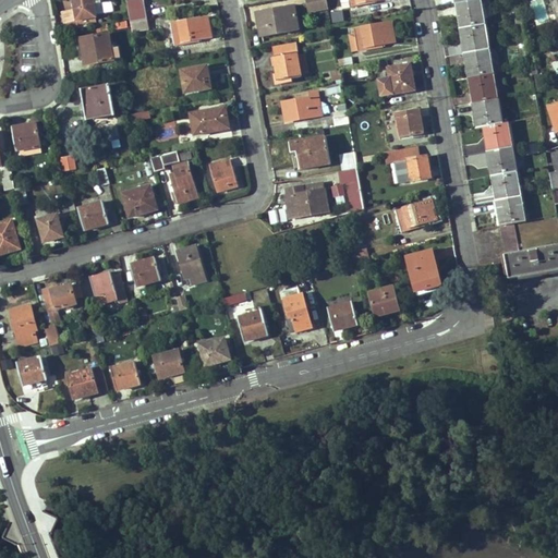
[(73,0),(79,28),(97,25),(94,3),(109,0),(73,0)]
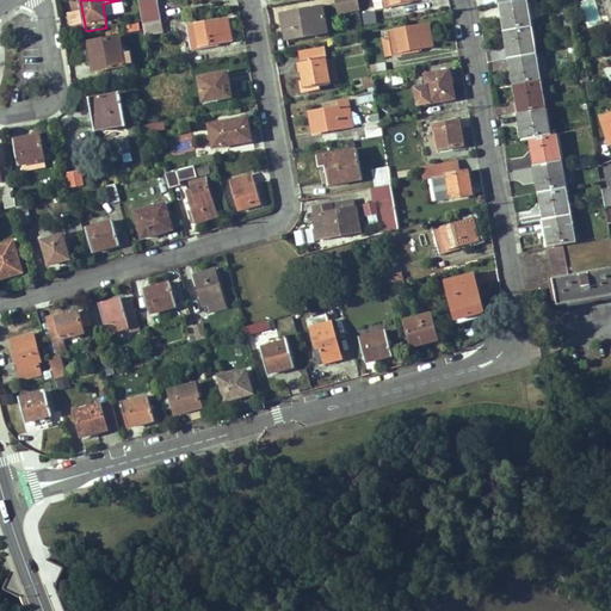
[(142,20),(143,24),(161,22),(156,0),(147,0),(139,1),(142,20)]
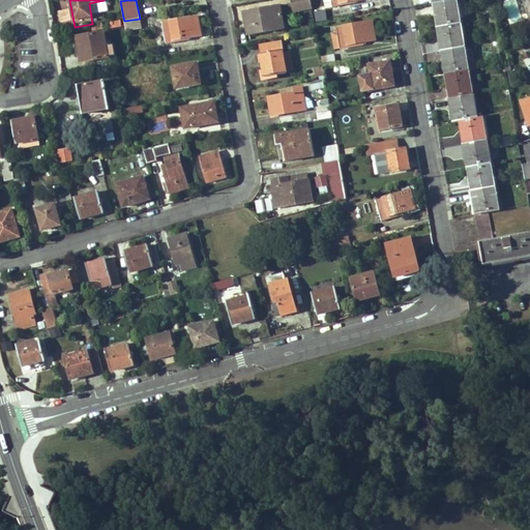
[(289,0),(291,6),(307,4),(308,9),(312,8),(310,0),(289,0)]
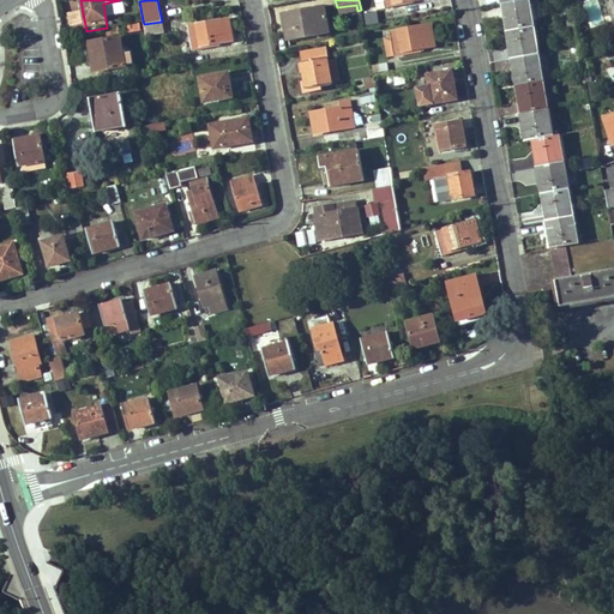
[(517,30),(534,26),(529,0),(524,0),(505,4),(506,14),(515,13),(517,30)]
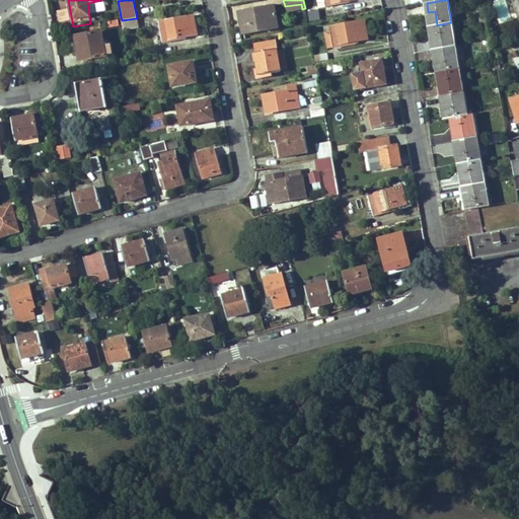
[(427,26),(437,25),(435,11),(428,12),(427,3),(423,4),(427,26)]
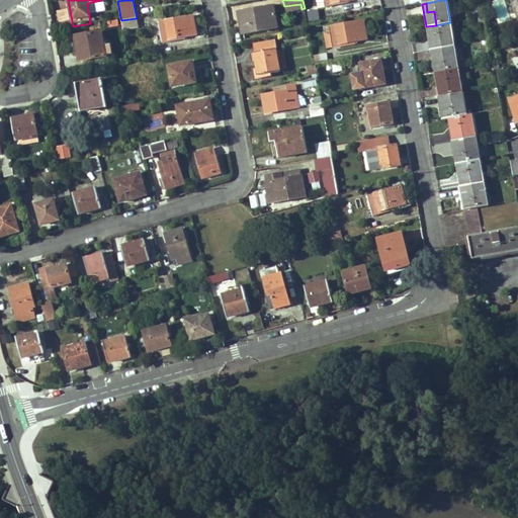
[(341,13),(339,4),(325,6),(324,9),(325,16),(341,13)]
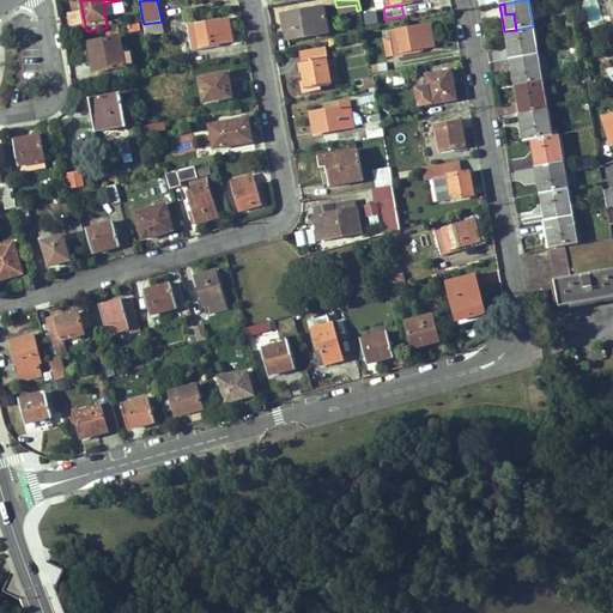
[(283,13),(285,25),(293,24),(296,40),(313,36),(308,8),(283,13)]
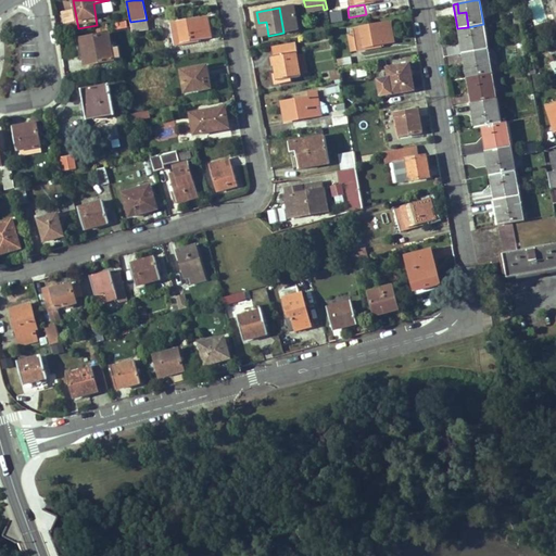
[(331,23),(343,21),(341,10),(329,12),(331,23)]
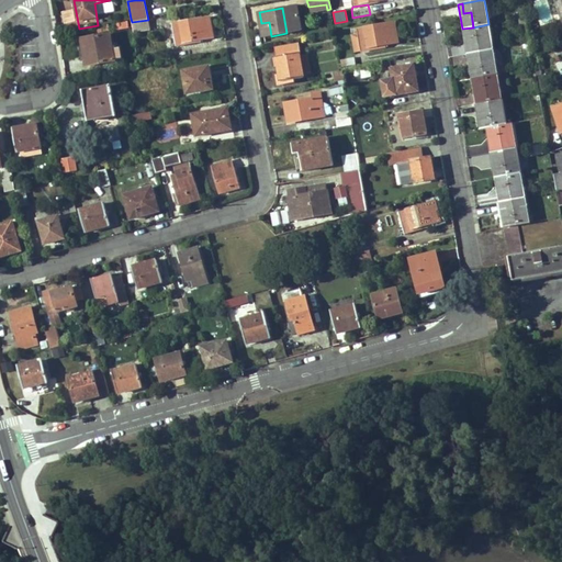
[(213,37),(209,18),(172,24),(177,47),(194,44),(194,41),(213,37)]
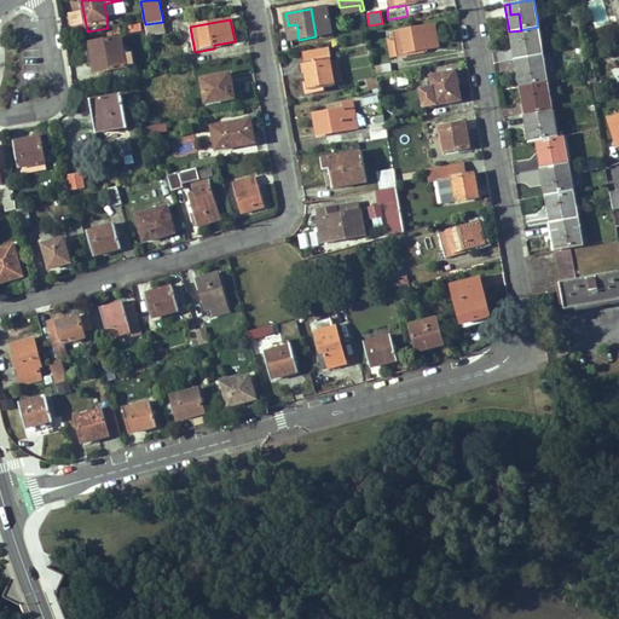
[(146,36),(166,33),(163,22),(145,24),(146,36)]
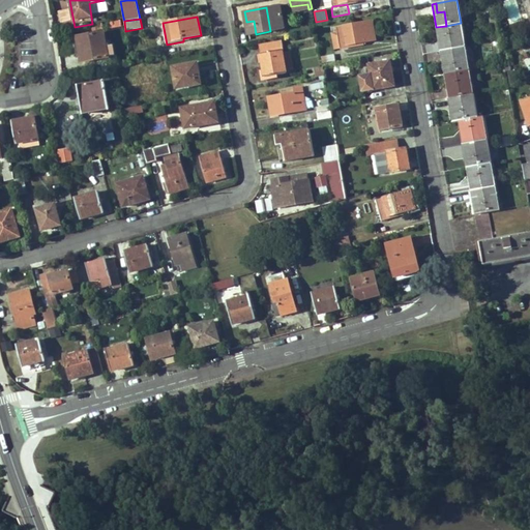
[(109,29),(121,26),(119,20),(108,22),(109,29)]
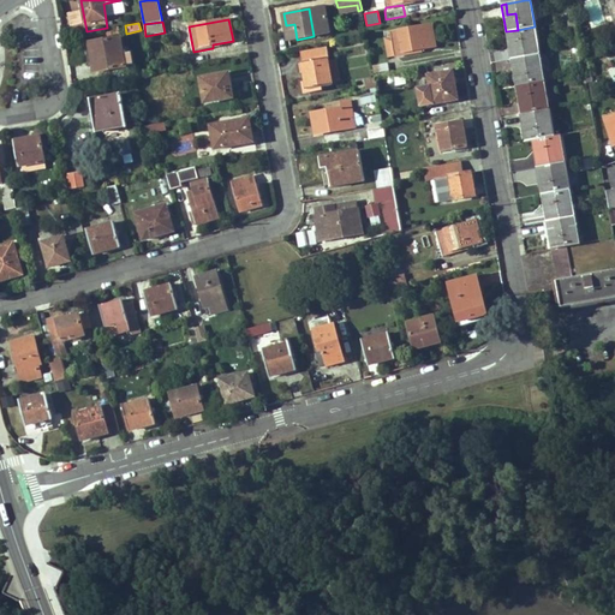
[(288,41),(297,40),(294,24),(286,25),(288,41)]
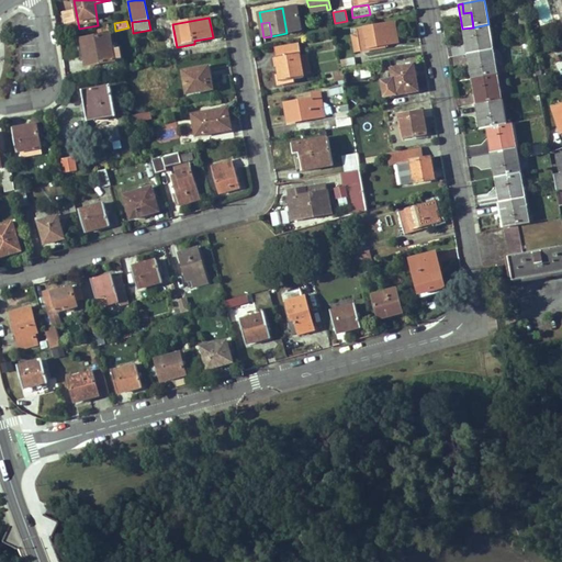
[(396,42),(393,23),(357,29),(358,35),(352,36),(355,53),(379,48),(379,45),(396,42)]
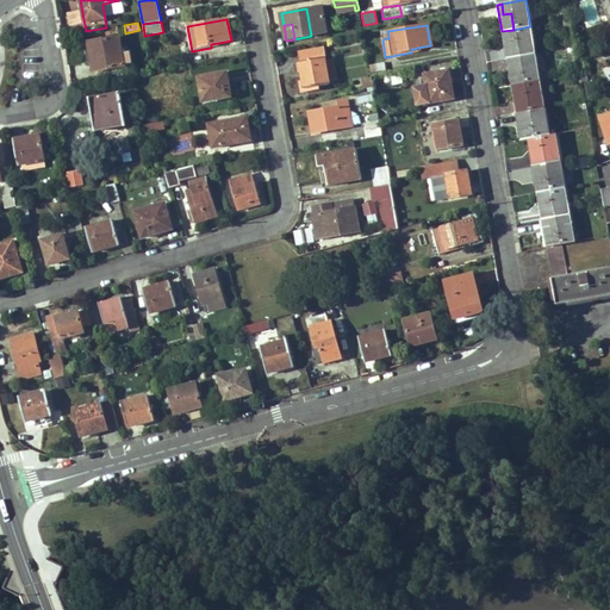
[(517,45),(509,47),(510,58),(536,54),(530,26),(514,30),(517,45)]
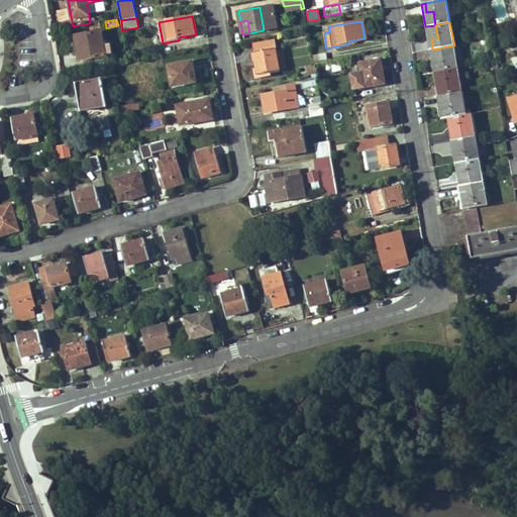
[(435,25),(425,26),(429,49),(432,49),(431,39),(438,38),(435,25)]
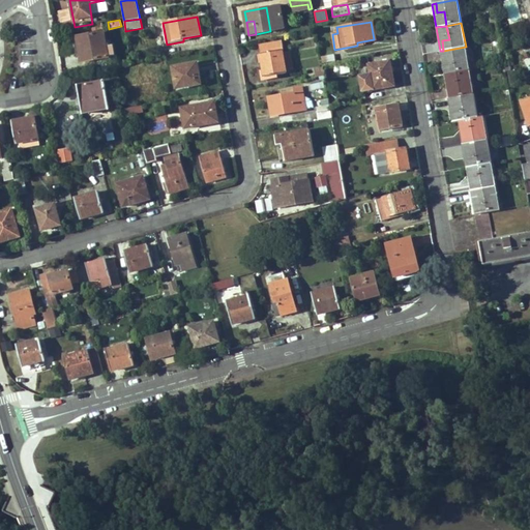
[(81,62),(108,58),(106,47),(104,32),(80,36),(82,50),(79,51),(81,62)]
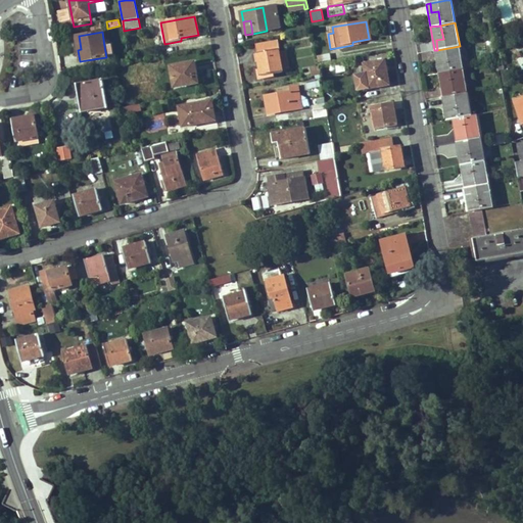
[(278,39),(255,43),(259,70),(260,77),(273,75),(282,73),(281,69),(279,54),(278,49),(280,49),(278,39)]
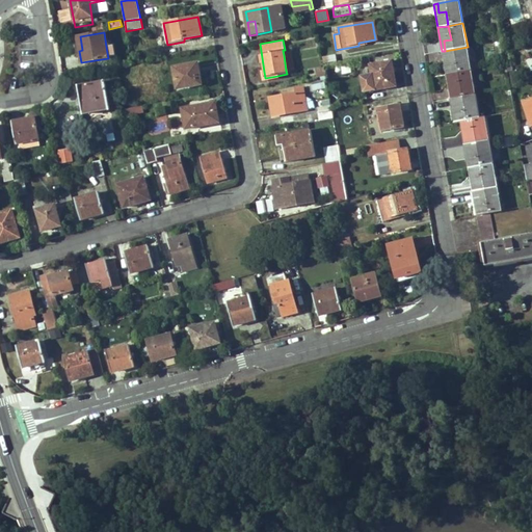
[(113,46),(106,47),(108,58),(114,57),(113,46)]
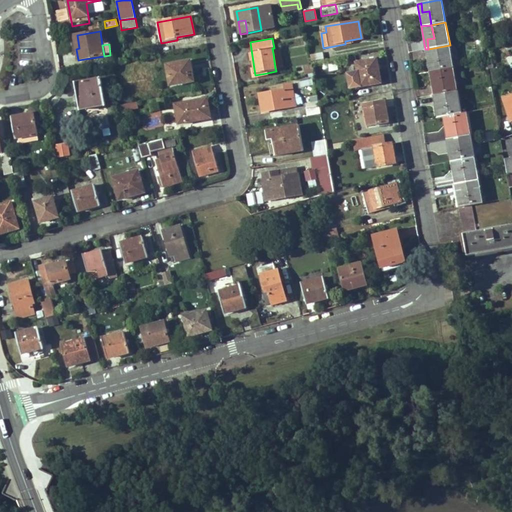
[(439,70),(453,67),(450,45),(428,49),(430,58),(437,57),(439,70)]
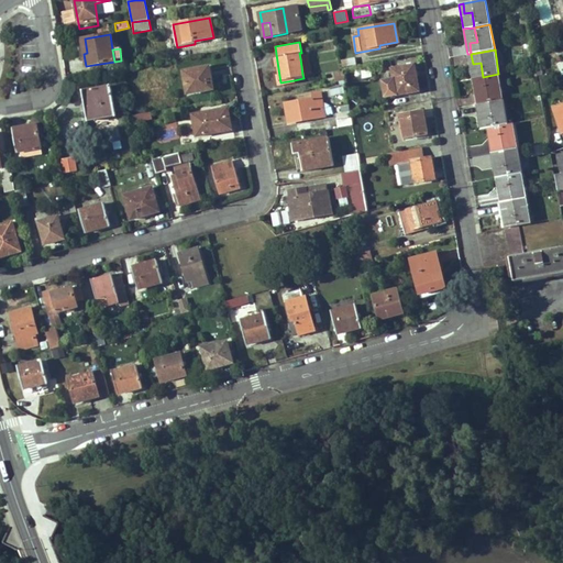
[(472,79),(483,77),(481,63),(473,64),(471,54),(467,54),(472,79)]
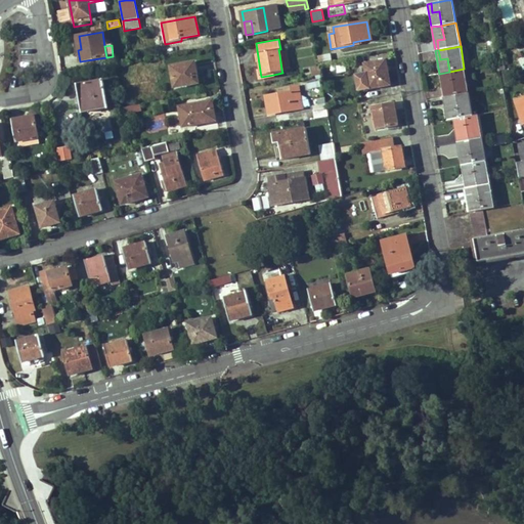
[(290,68),(287,52),(279,54),(281,70),(290,68)]
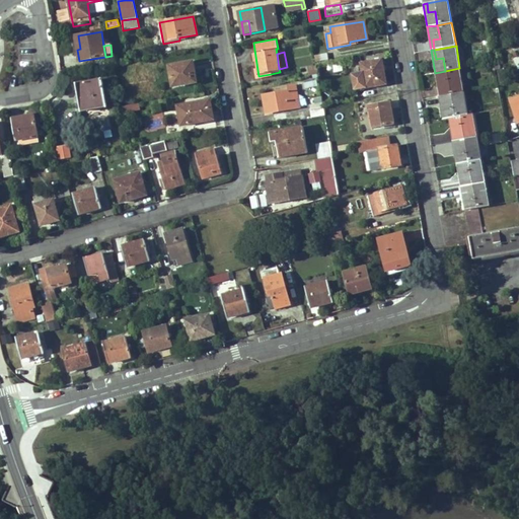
[(386,83),(382,60),(361,64),(365,87),(386,83)]
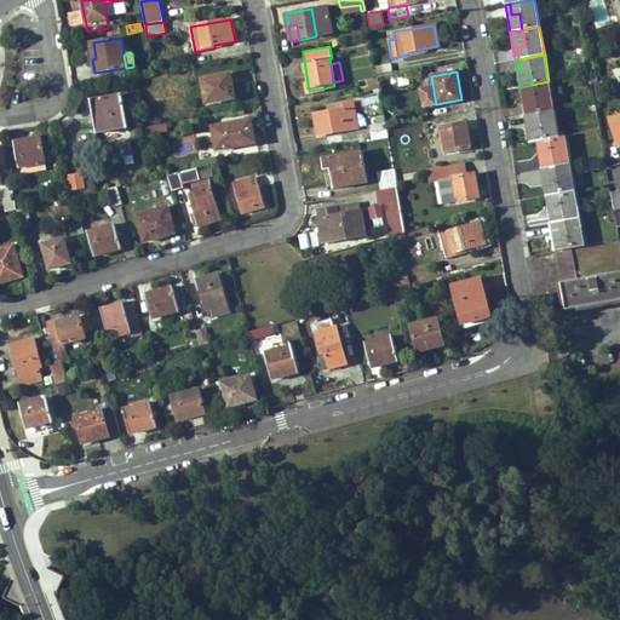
[(234,98),(230,74),(201,79),(206,103),(234,98)]
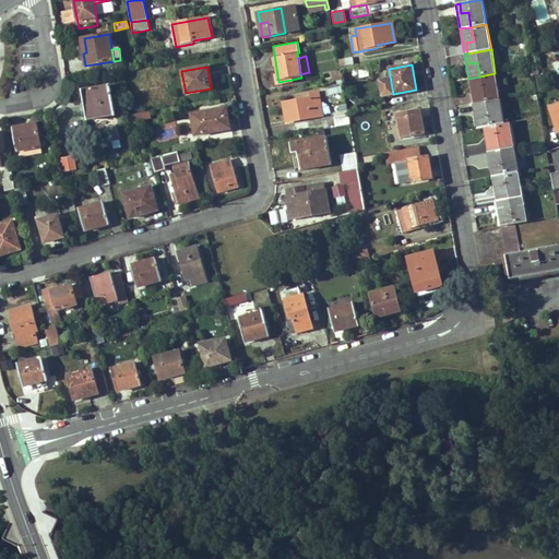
[(359,79),(368,76),(367,69),(358,70),(359,79)]
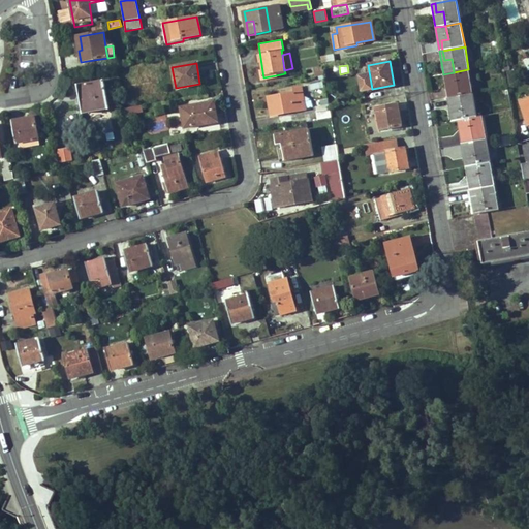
[(447,98),(472,93),(468,69),(454,72),(443,74),(447,98)]
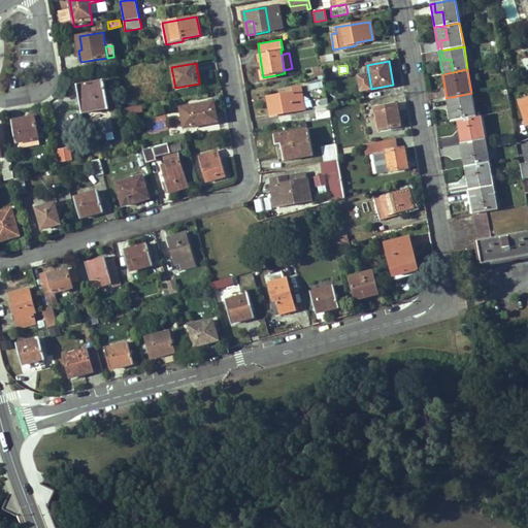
[(261,81),(276,79),(275,75),(263,77),(262,71),(259,71),(261,81)]
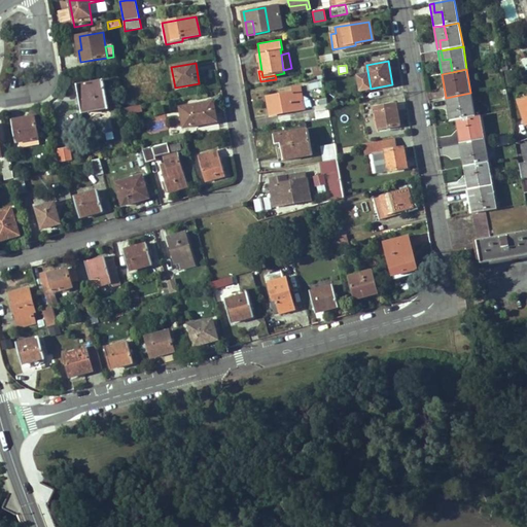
[(108,107),(104,80),(76,84),(81,111),(108,107)]
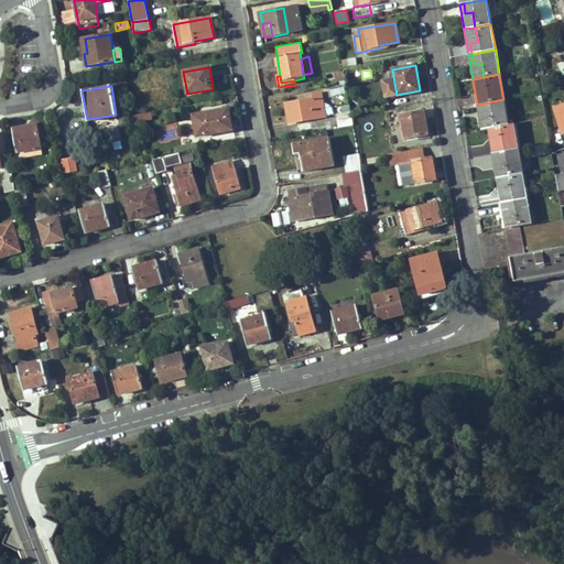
[(313,95),(314,99),(285,104),(289,123),(325,117),(321,94),(313,95)]
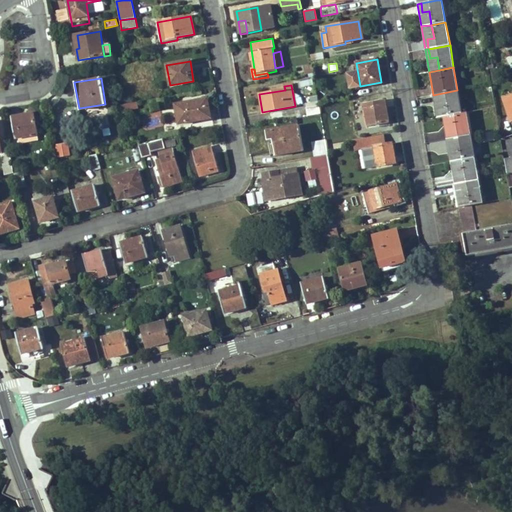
[(457,90),(433,95),(437,118),(443,117),(452,115),(462,113),(457,90)]
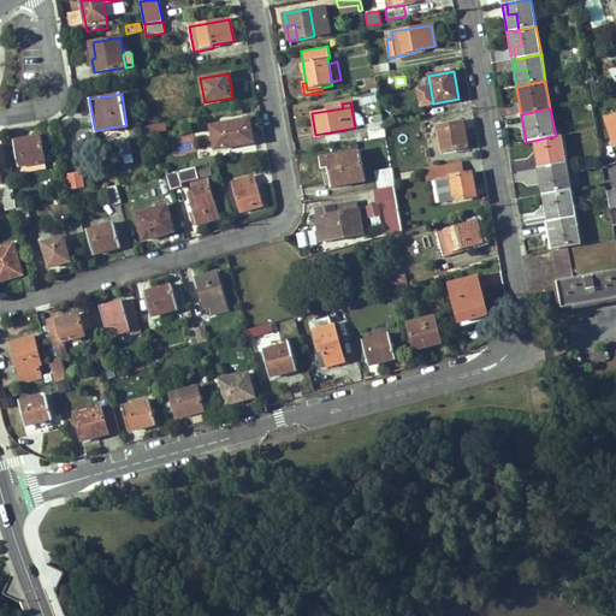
[(378,112),(366,114),(367,125),(380,124),(378,112)]
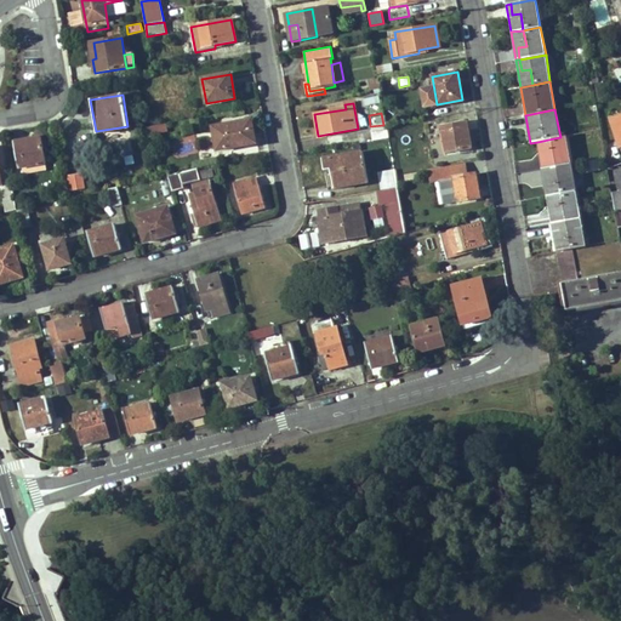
[(620,115),(610,119),(620,148),(620,147),(620,115)]
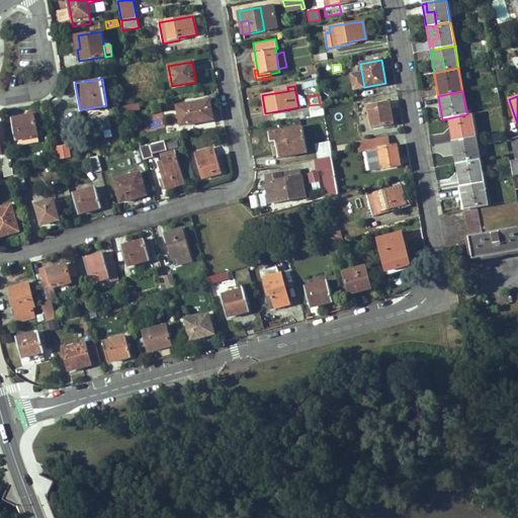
[(212,118),(209,100),(178,105),(181,124),(212,118)]
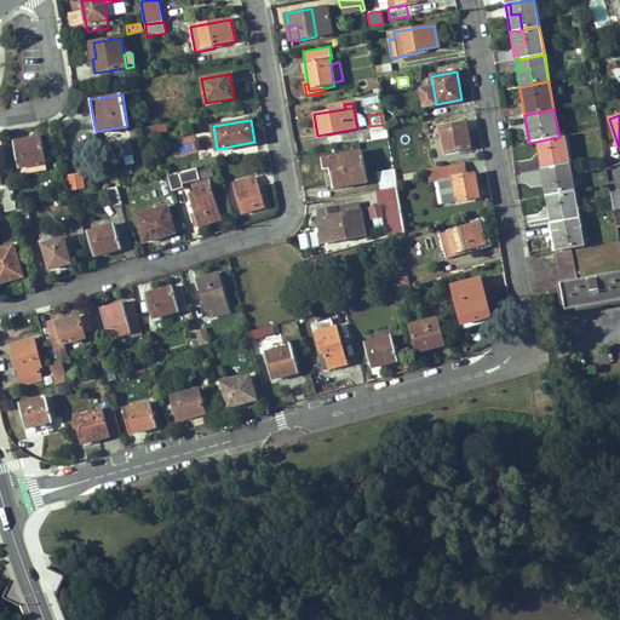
[(470,150),(465,121),(440,126),(445,154),(470,150)]
